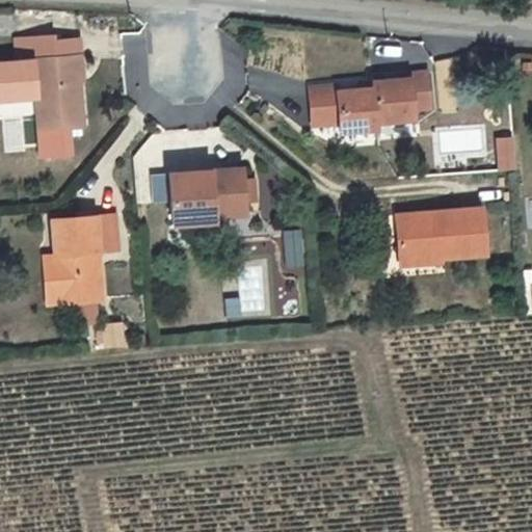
[(0,100),(35,97),(38,131),(46,131),(47,149),(75,145),(74,129),(79,128),(74,77),(81,76),(78,40),(54,41),(54,35),(15,40),(17,62),(0,63),(0,100)]
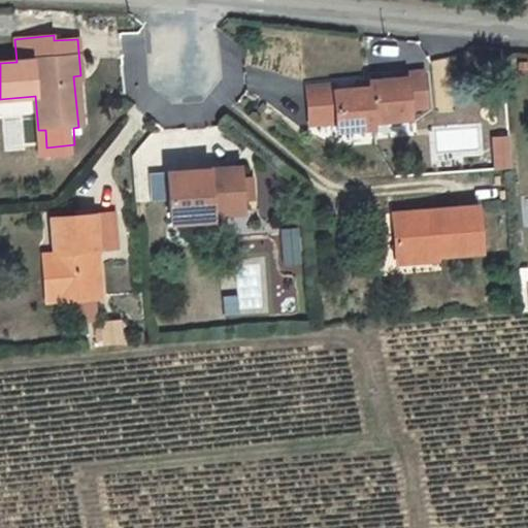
[(370,89),(369,89),(372,128),(373,128),(373,122),(409,118),(408,109),(428,108),(424,68),(405,70),(406,77),(369,81),(370,89)]
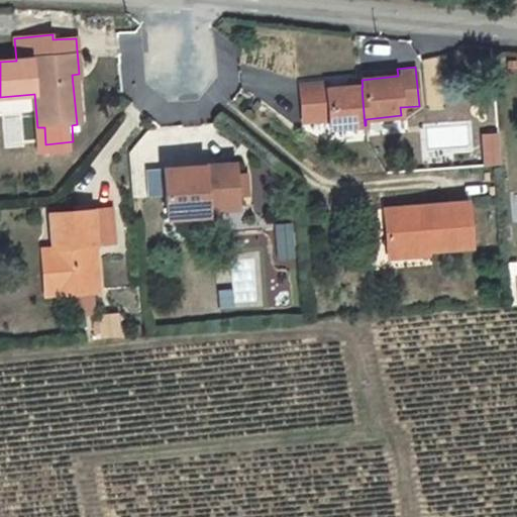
[(326,83),(298,85),(303,124),(329,121),(329,128),(365,125),(362,87),(360,80),(346,81),(346,88),(326,89),(326,83)]
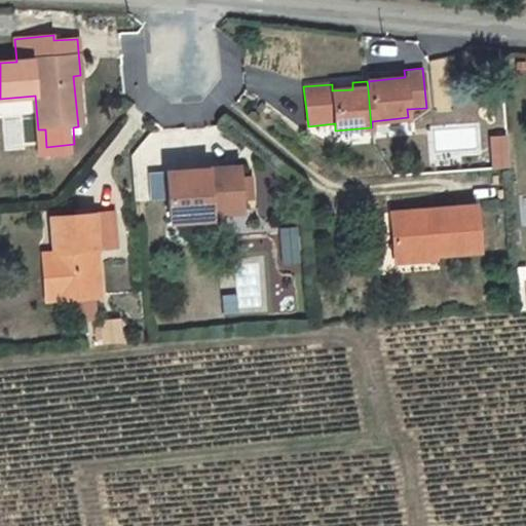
[(163,170),(167,219),(208,216),(208,211),(240,208),(236,163),(163,170)]
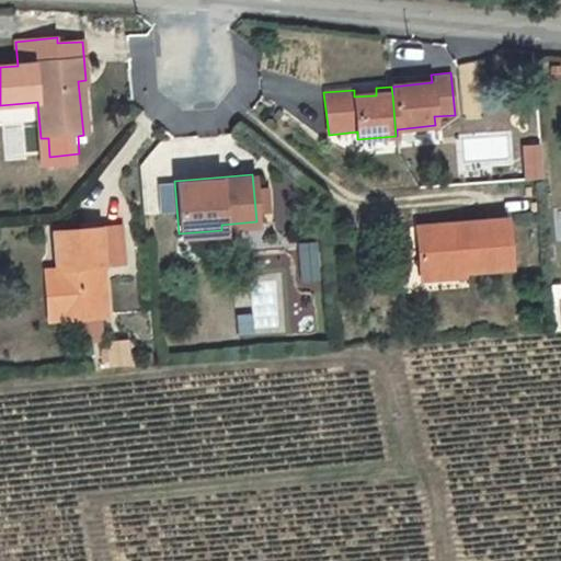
[(508,218),(416,227),(421,266),(464,262),(465,272),(513,266),(508,218)]
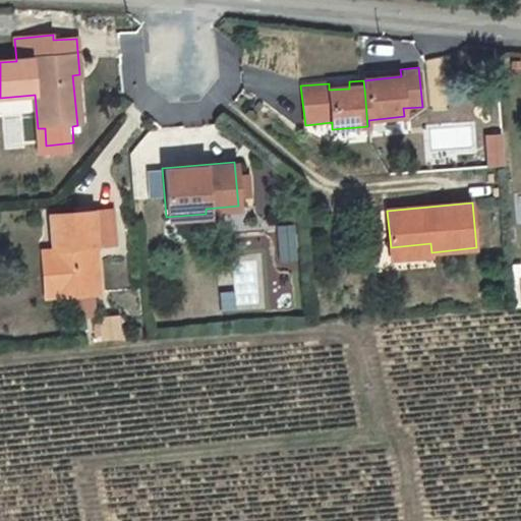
[(39,250),(45,297),(65,295),(97,291),(94,256),(91,256),(90,244),(113,241),(109,208),(47,214),(51,248),(39,250)]
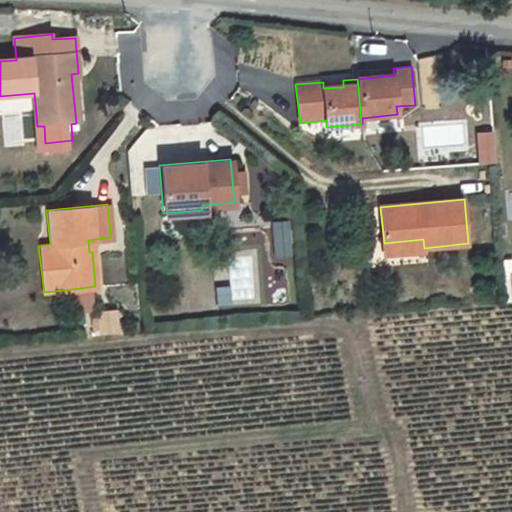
[(272,225),(274,251),(291,249),(289,223),(272,225)]
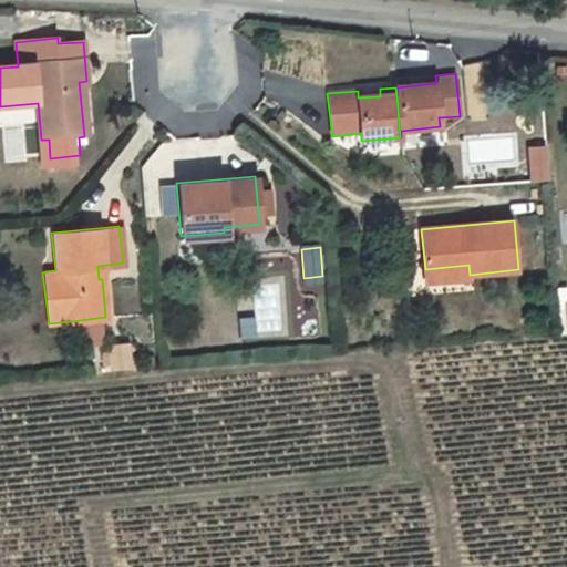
[(300,305),(299,289),(257,290),(259,343),(282,342),(282,333),(321,331),(320,303),(300,305)]
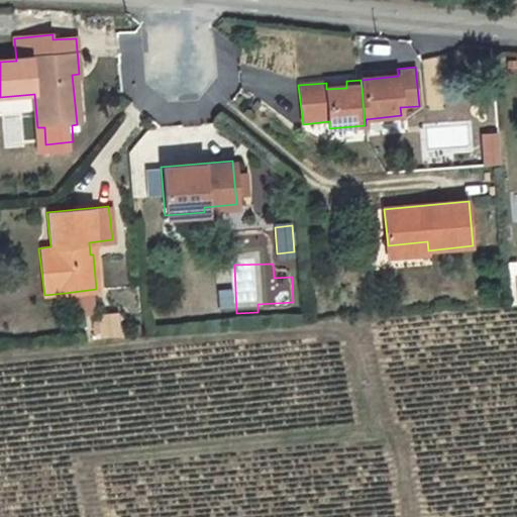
[(234,307),(231,268),(215,269),(217,307),(234,307)]
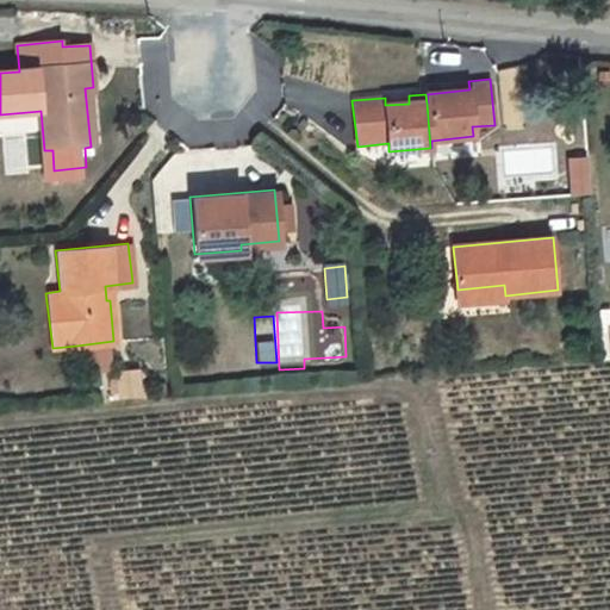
[(136,373),(116,375),(118,400),(138,399),(136,373)]
